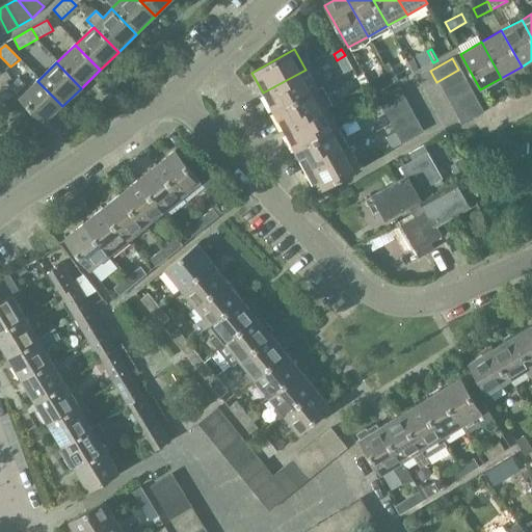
[(263,92),(273,112),(316,89),(306,70),(263,92)]
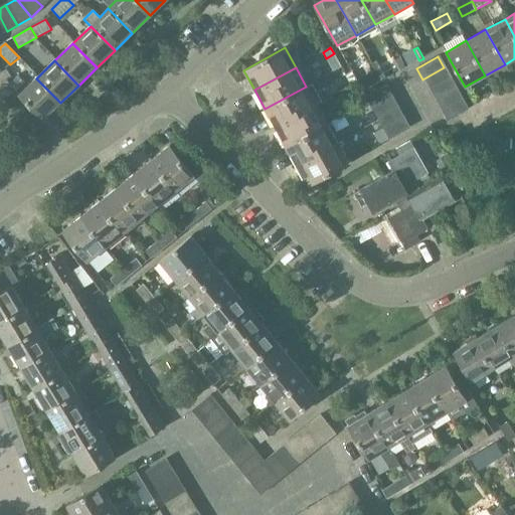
[(422,79),(428,90),(450,77),(444,67),(422,79)]
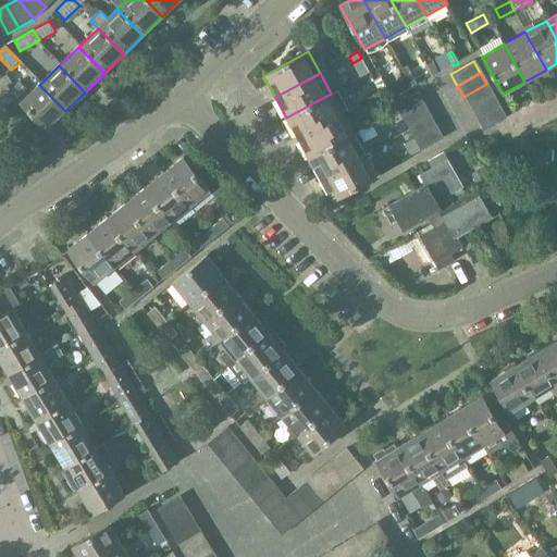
[(411,74),(407,76),(412,87),(417,85),(411,74)]
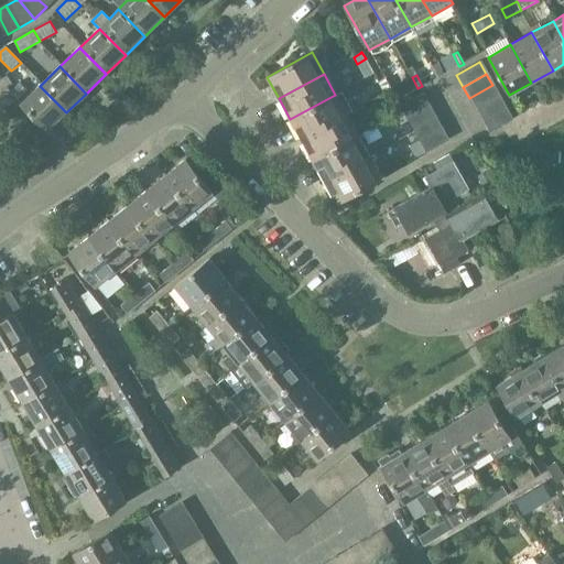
[(19,99),(26,91),(19,84),(11,91),(19,99)]
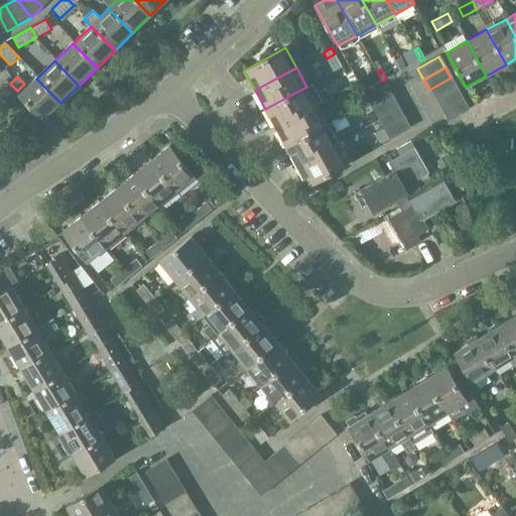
[(429,90),(436,101),(458,90),(450,78),(429,90)]
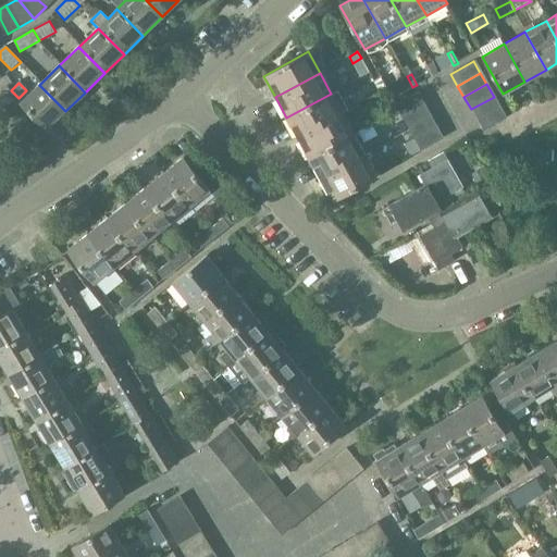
[(65,111),(39,85),(20,103),(46,131),(65,111)]
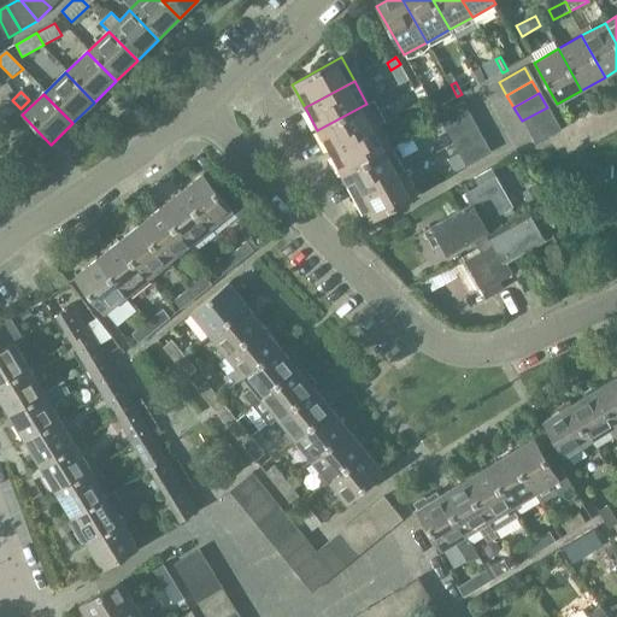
[(436,117),(444,130),(469,116),(462,103),(436,117)]
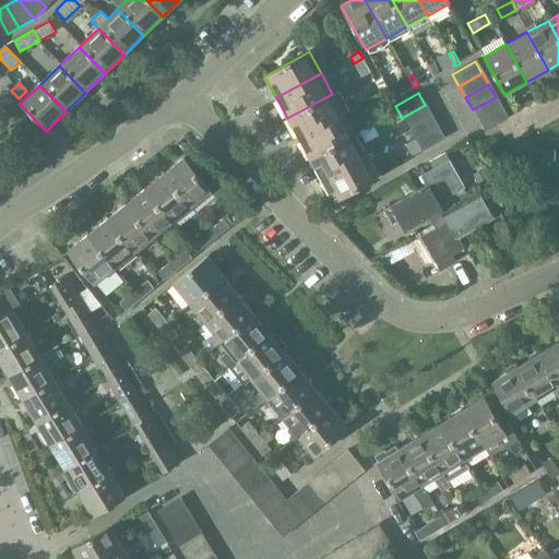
[(287,118),(298,139),(344,114),(332,94),(287,118)]
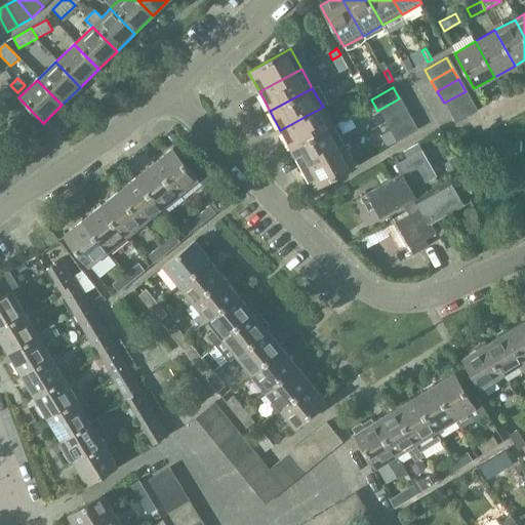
[(444,103),(449,113),(472,102),(466,91),(444,103)]
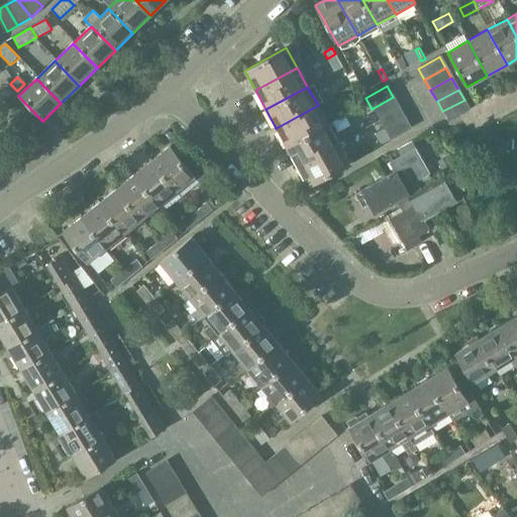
[(372,109),(377,119),(399,107),(393,97),(372,109)]
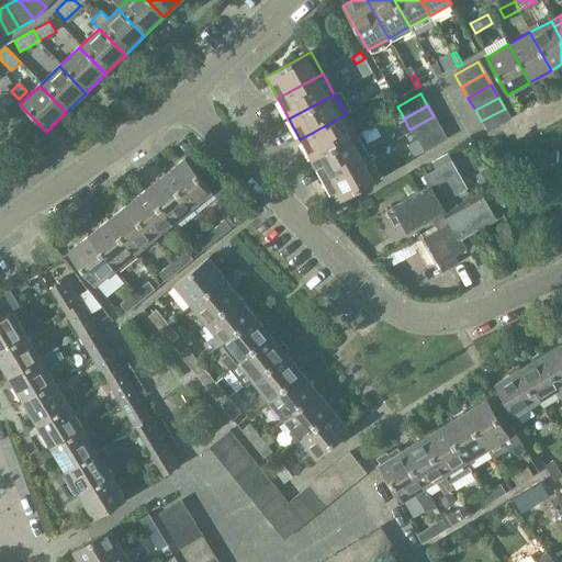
[(505,109),(481,121),(487,133),(510,120),(505,109)]
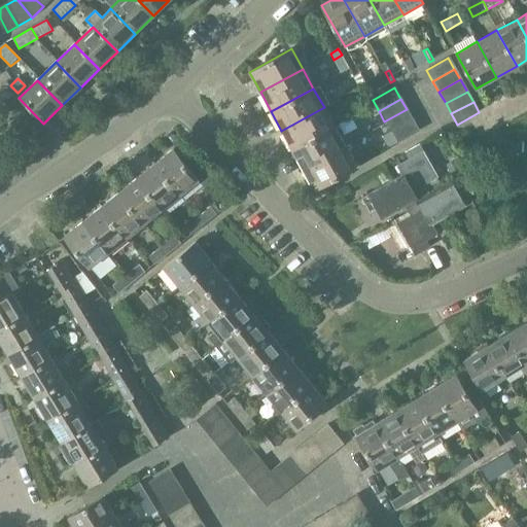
[(281,131),(292,150),(335,127),(324,107),(281,131)]
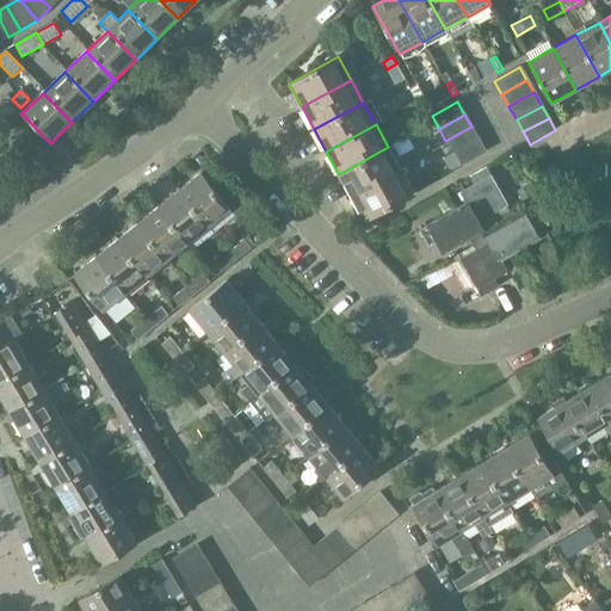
[(452,153),(452,154),(477,140),(471,127),(445,141),(452,153)]
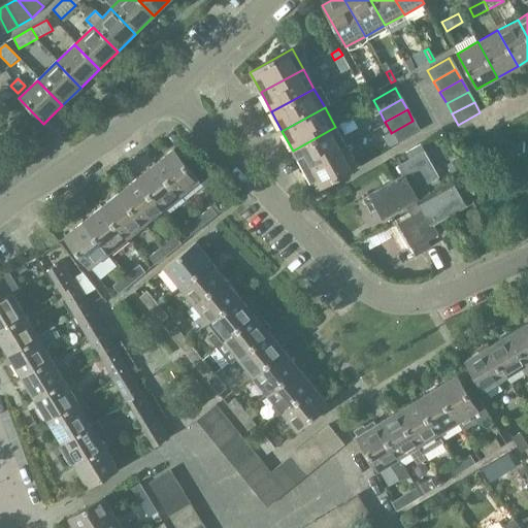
[(413,121),(391,133),(397,143),(419,132),(413,121)]
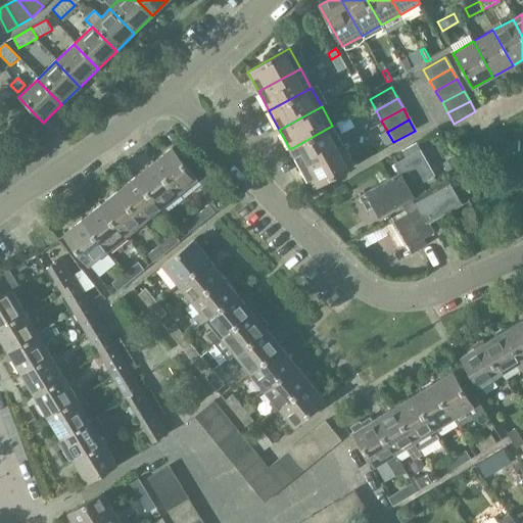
[(290,149),(300,169),(342,145),(332,126),(290,149)]
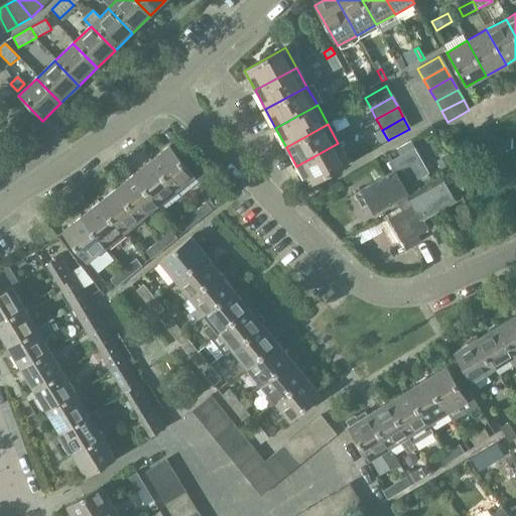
[(382,129),(373,134),(379,145),(388,140),(382,130),(382,129)]
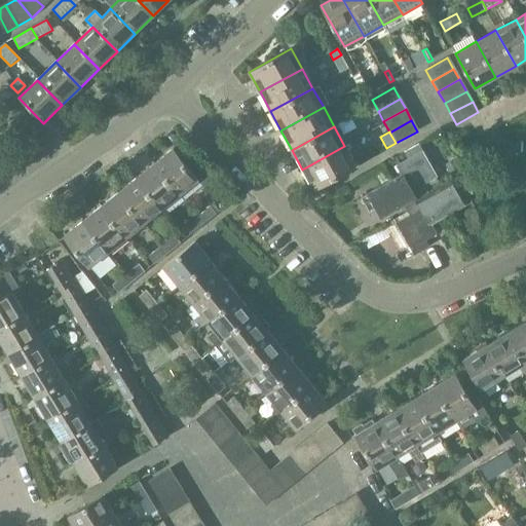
[(396,166),(401,175),(402,175),(416,200),(426,194),(425,193),(421,185),(436,177),(417,145),(407,151),(410,158),(396,166)]
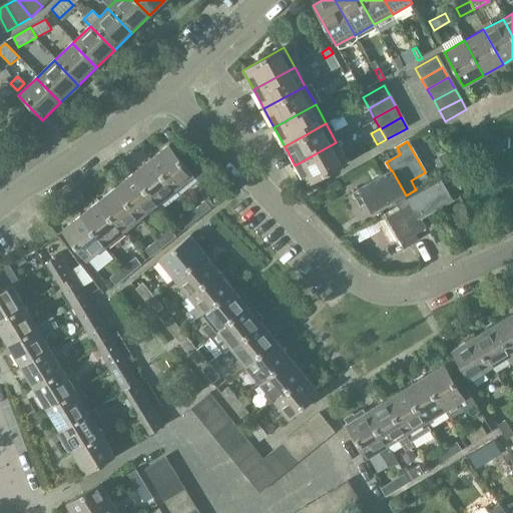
[(336,142),(295,165),(306,184),(347,162),(336,142)]
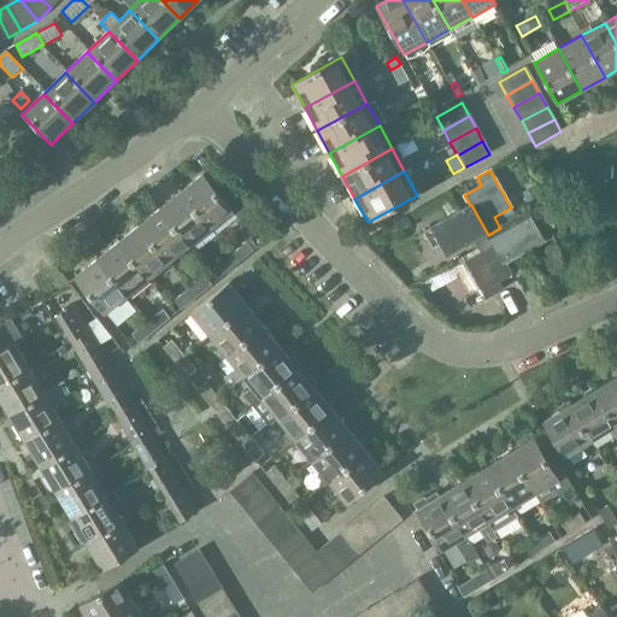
[(203,175),(181,193),(210,229),(231,211),(203,175)]
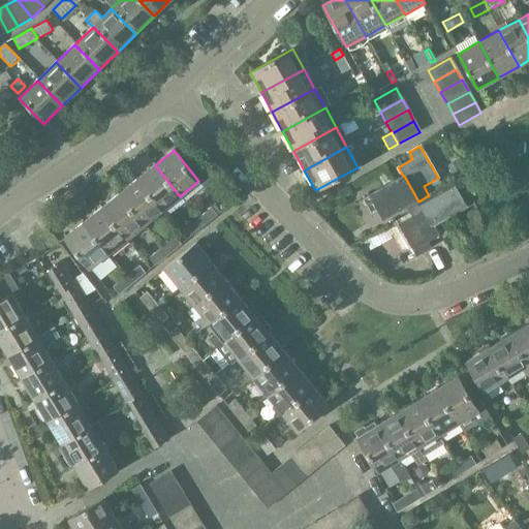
[(458,160),(448,165),(454,176),(463,170),(458,160)]
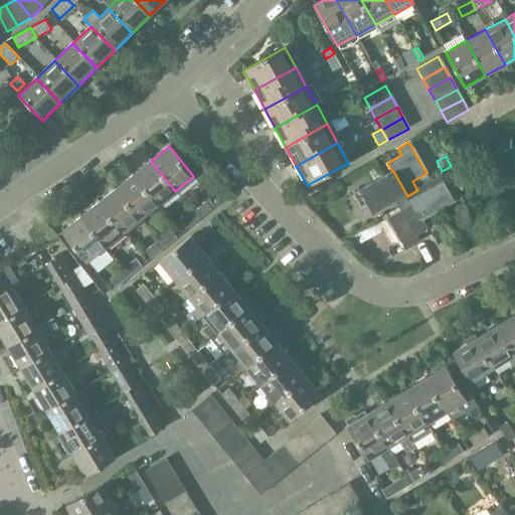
[(151,161),(133,175),(158,205),(175,191),(151,161)]
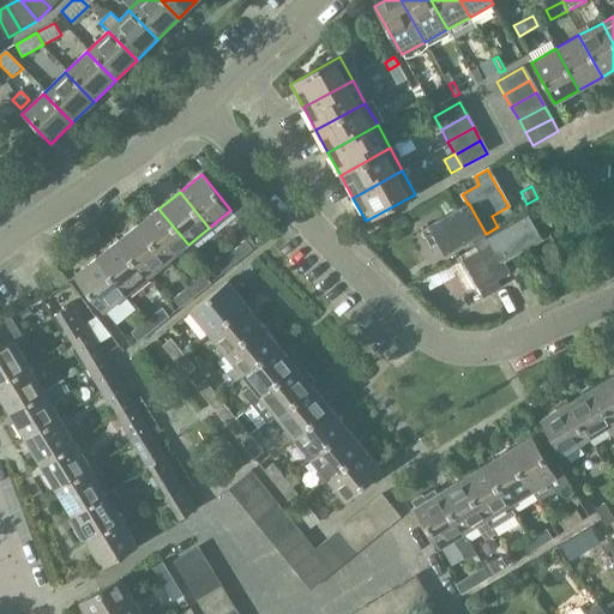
[(445,257),(473,242),(486,234),(469,204),(468,204),(420,232),(427,245),(435,240),(445,257)]
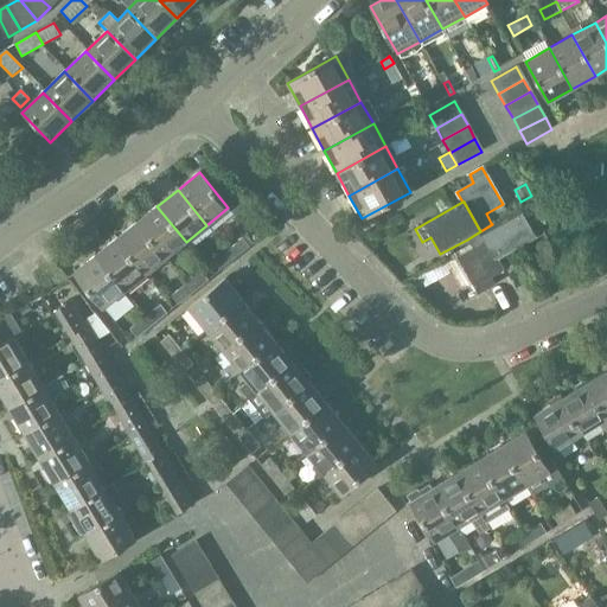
[(157,206),(136,223),(166,259),(186,242),(157,206)]
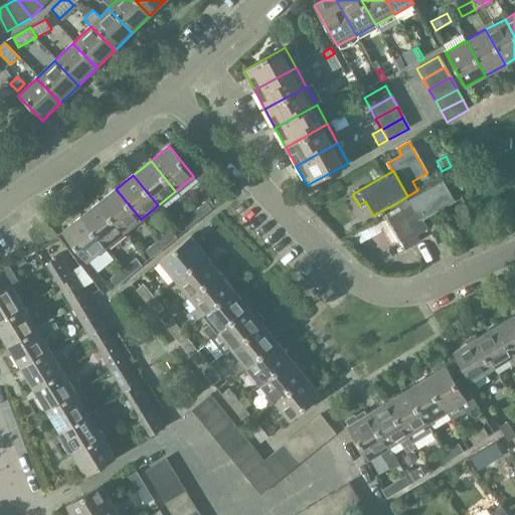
[(417,190),(407,196),(421,221),(422,220),(460,199),(455,187),(449,191),(440,177),(416,189),(417,190)]
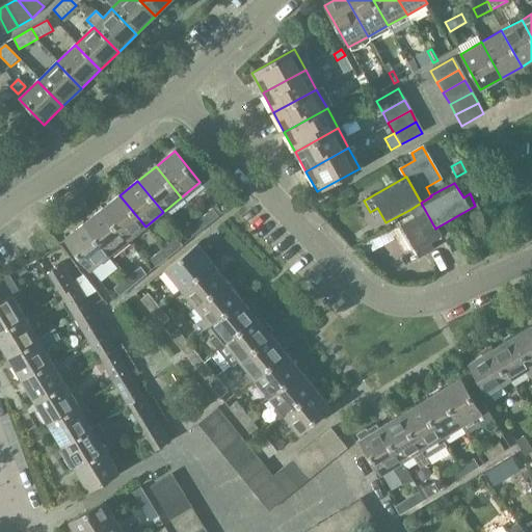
[(120,195),(101,210),(127,242),(145,227),(120,195)]
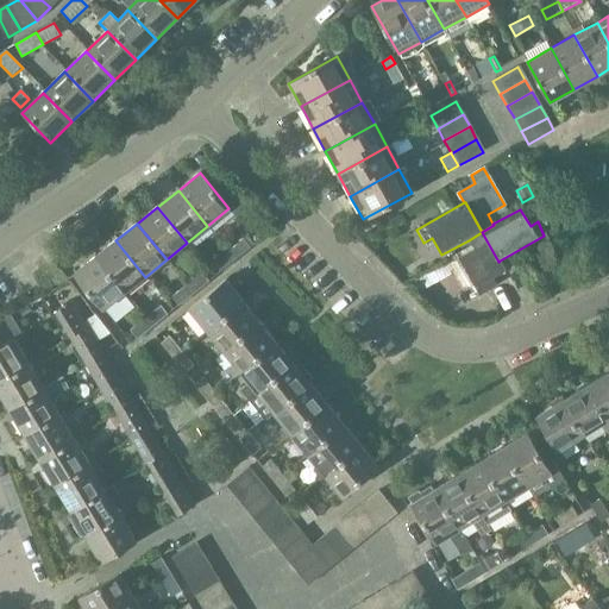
[(482,232),(469,240),(473,250),(458,259),(478,296),(491,288),(488,281),(504,271),(500,261),(498,262),(482,232)]
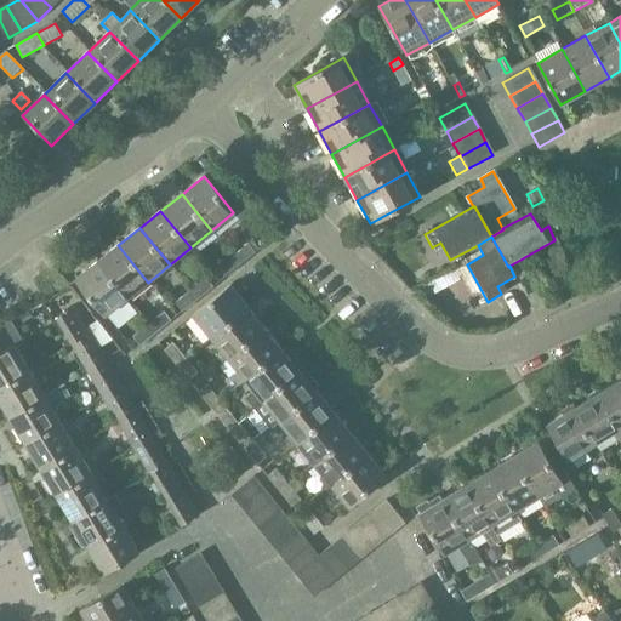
[(252,240),(232,256),(239,265),(260,249),(252,240)]
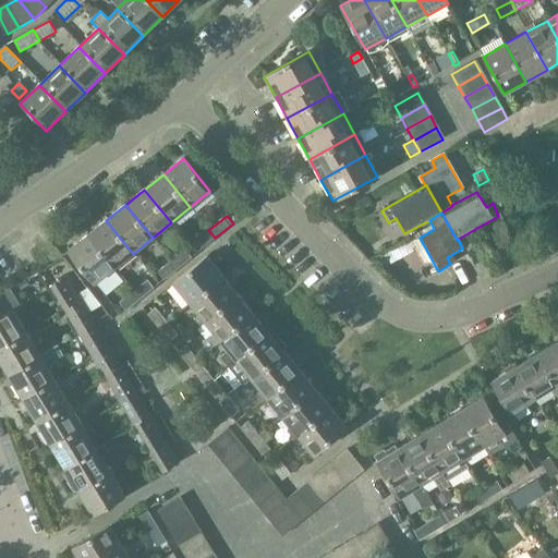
[(106,220),(87,235),(114,269),(133,254),(106,220)]
